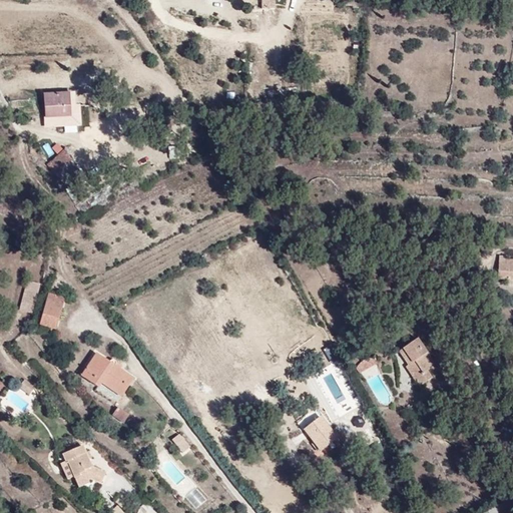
[(261,0),(262,9),(274,9),(274,0),(261,0)]
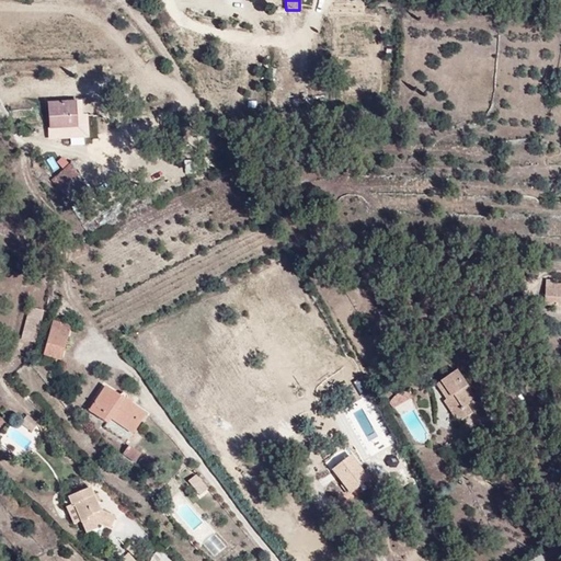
[(80,122),(80,100),(50,100),(50,132),(80,132),(80,122)]
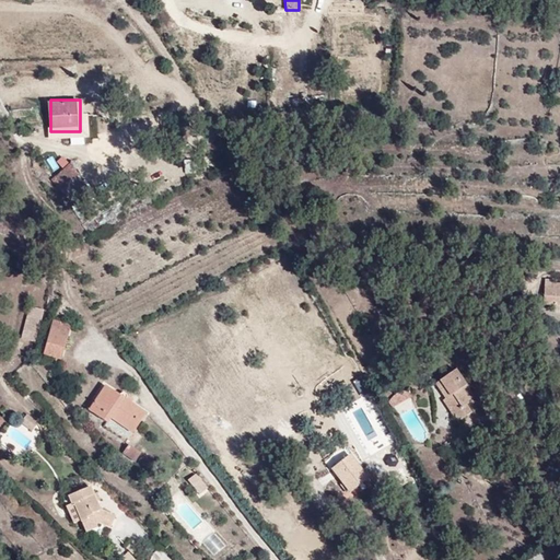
[(101,178),(88,162),(93,158),(88,150),(62,170),(81,195),(101,178)]
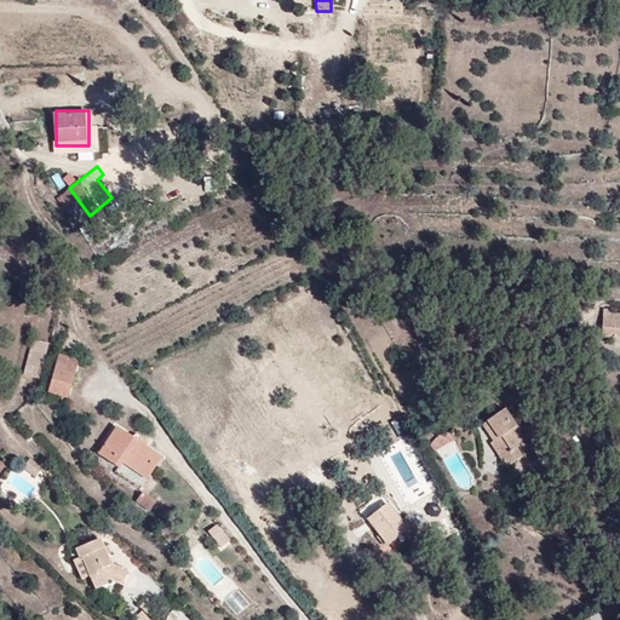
[(619,334),(619,308),(598,305),(598,336),(619,334)]
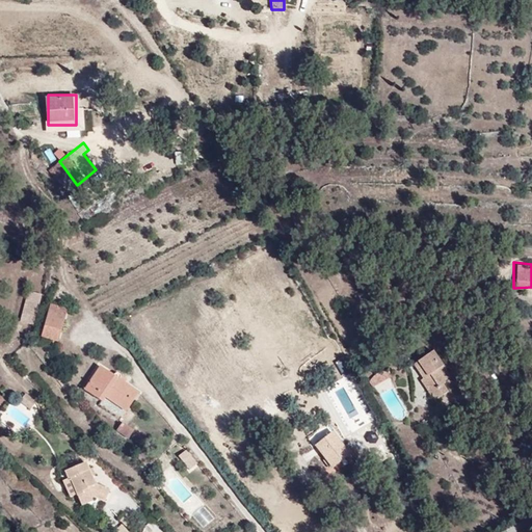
[(37,324),(53,310),(43,307),(37,324)]
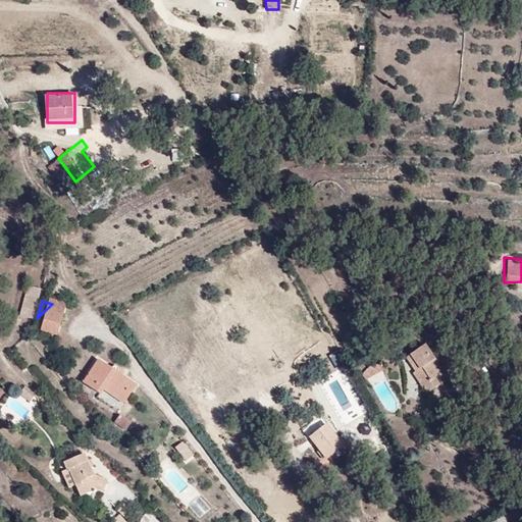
[(54,320),(58,305),(52,304),(37,318),(36,322),(44,330),(54,320)]
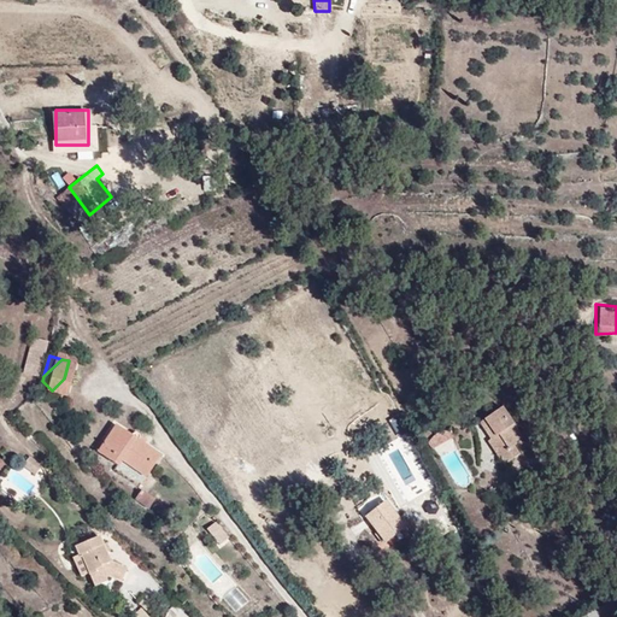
[(57,400),(64,378),(52,391),(42,381),(39,395),(57,400)]
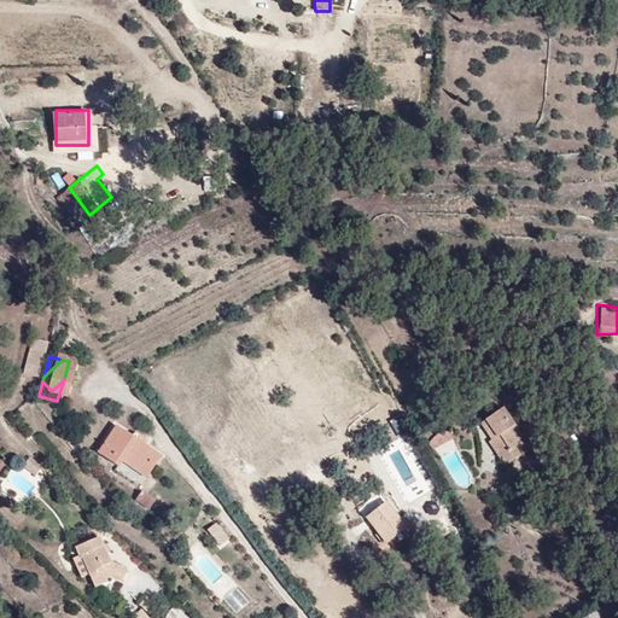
[(517,459),(507,443),(514,438),(505,421),(478,437),(485,453),(482,455),(493,472),(511,461),(517,459)]
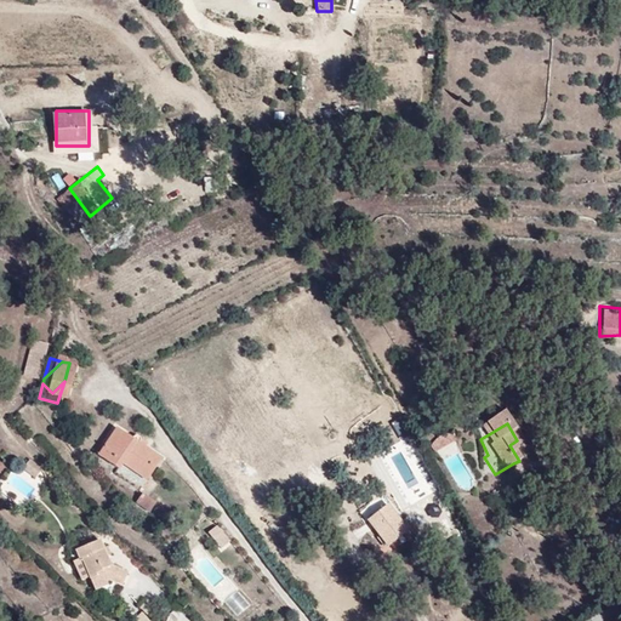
[(443,461),(461,451),(453,436),(443,436),(432,445),(443,461)]
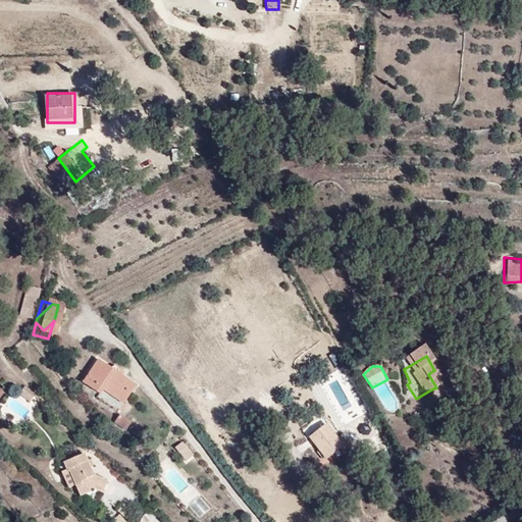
[(133,421),(146,400),(102,372),(88,398),(108,410),(110,407),(133,421)]
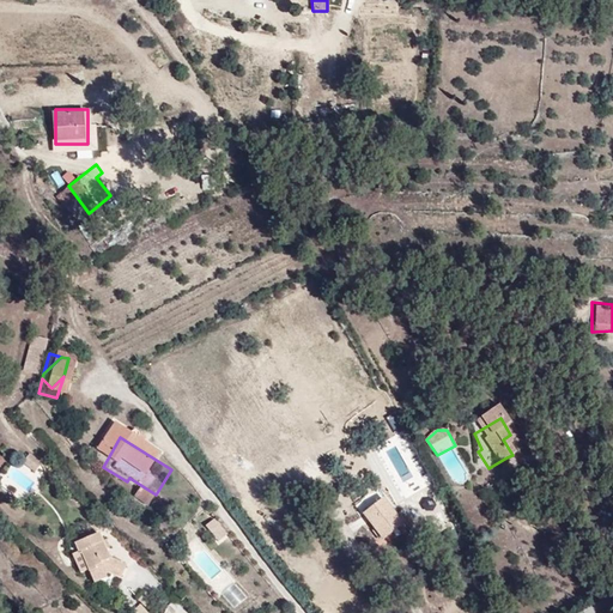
[(513,467),(507,457),(489,468),(493,478),(513,467)]
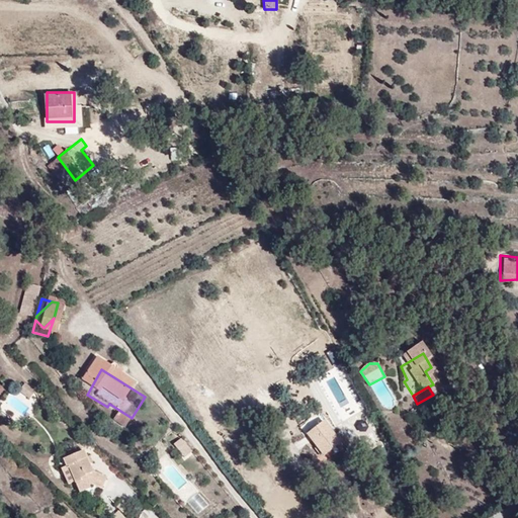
[(35,400),(25,393),(19,401),(29,408),(35,400)]
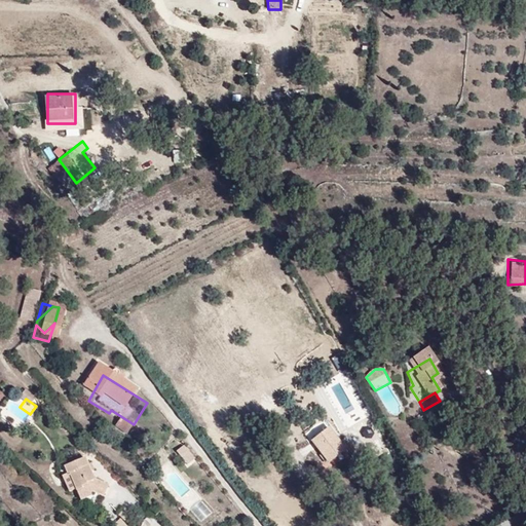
[(347,450),(331,425),(310,440),(327,463),(333,459),(337,464),(344,460),(340,455),(347,450)]
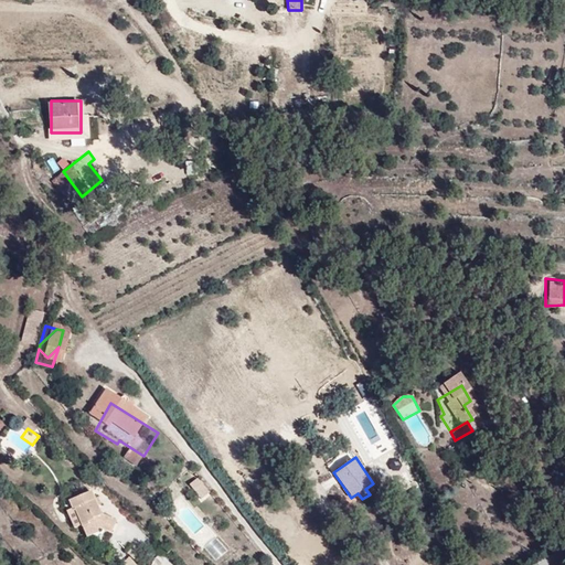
[(140,482),(147,472),(134,464),(127,473),(140,482)]
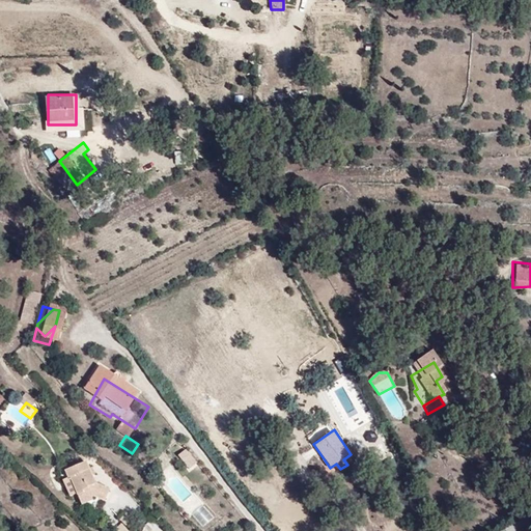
[(80,514),(90,509),(91,506),(103,511),(108,500),(92,493),(83,471),(61,480),(64,488),(66,491),(73,487),(79,502),(75,504),(80,514)]
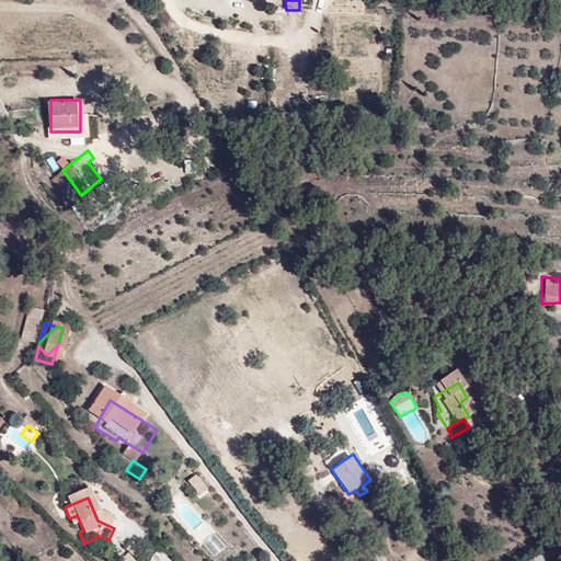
[(77,515),(70,518),(68,516),(64,517),(71,535),(78,531),(79,533),(83,530),(77,515)]
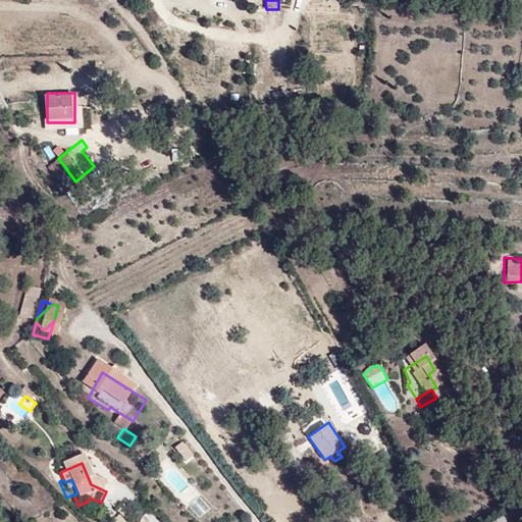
All buildings are outlined.
